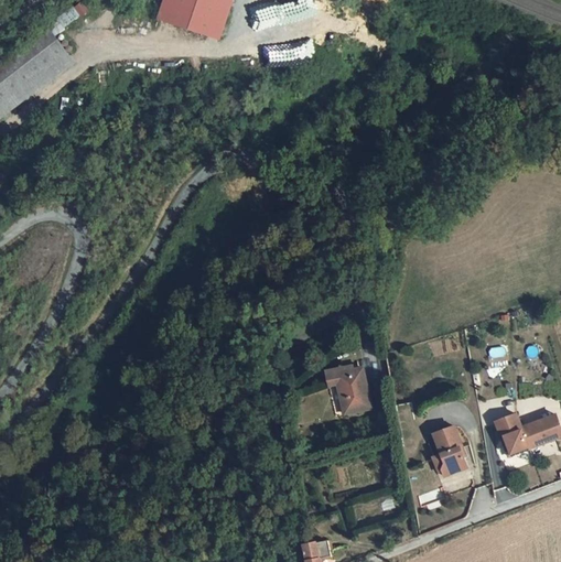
[(157,0),(153,14),(217,34),(226,0),(157,0)]
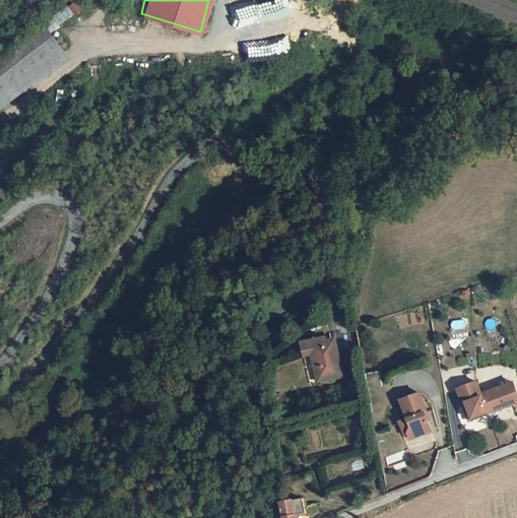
[(0,95),(58,47),(47,33),(56,24),(48,14),(0,54),(0,95)]
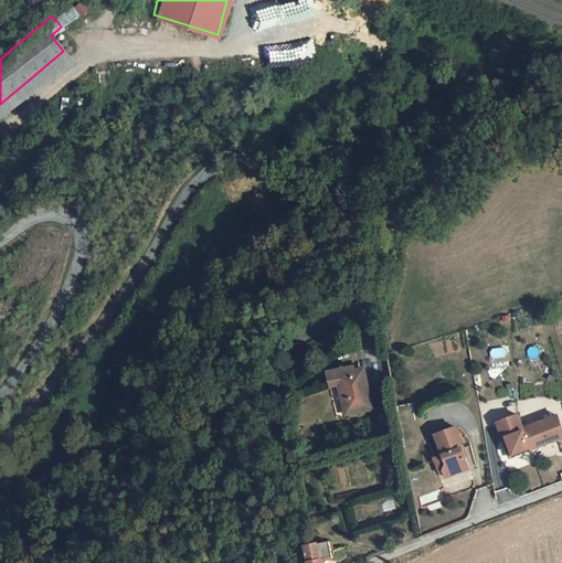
[(70,60),(63,51),(0,104),(0,119),(70,60)]
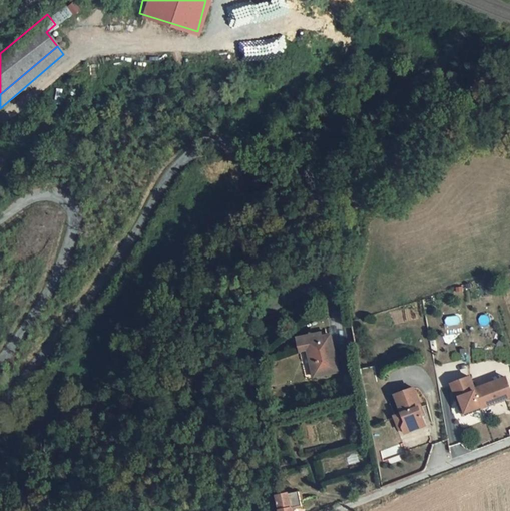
[(308,334),(295,337),(297,349),(306,348),(311,375),(336,370),(328,334),(324,334),(309,338),(308,334)]
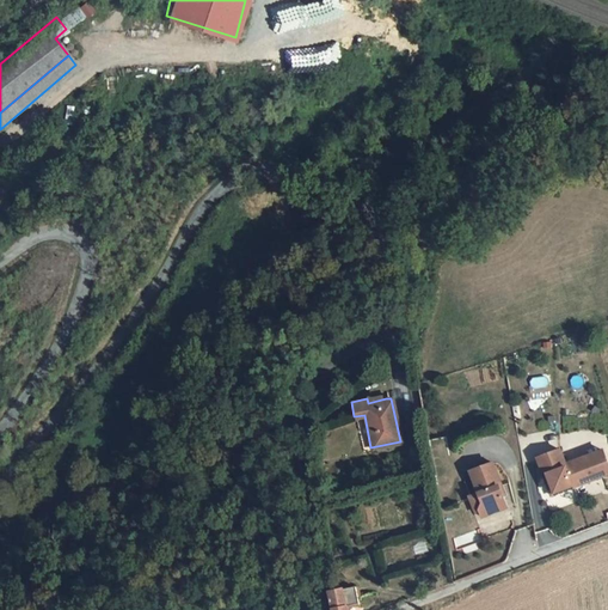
[(558,449),(535,458),(550,495),(607,473),(607,469),(601,450),(564,464),(558,449)]
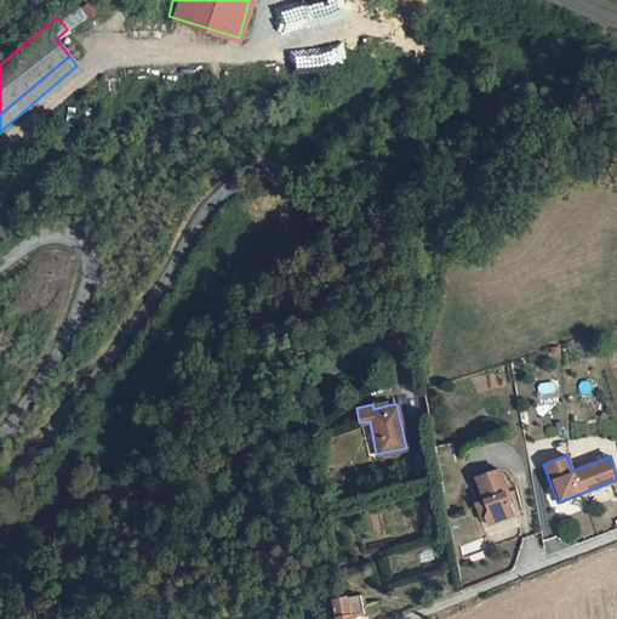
[(497,469),(474,477),(483,499),(486,509),(484,516),(486,523),(512,515),(507,501),(503,493),(506,492),(497,469)]
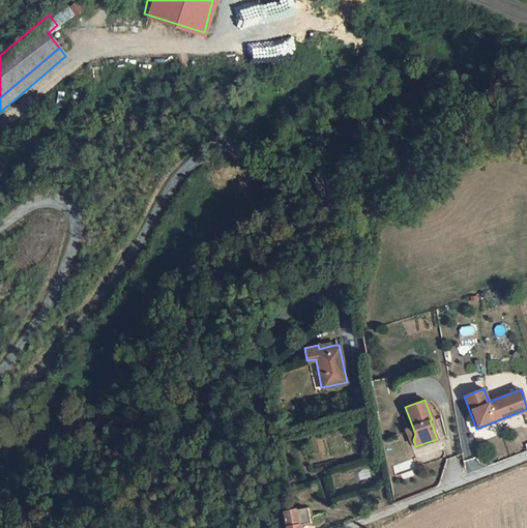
[(412,426),(405,429),(410,441),(413,440),(415,434),(412,426)]
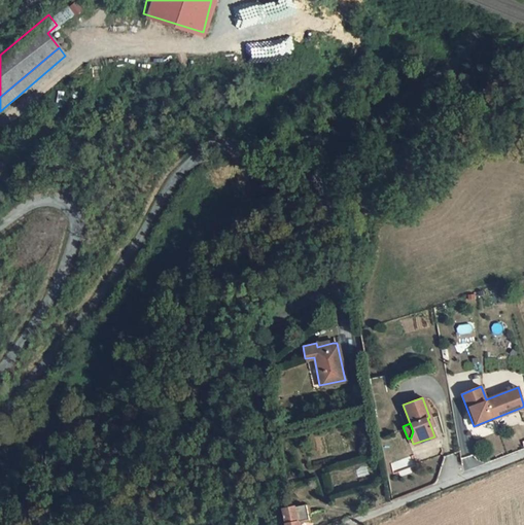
[(295,475),(277,481),(278,487),(298,481),(295,475)]
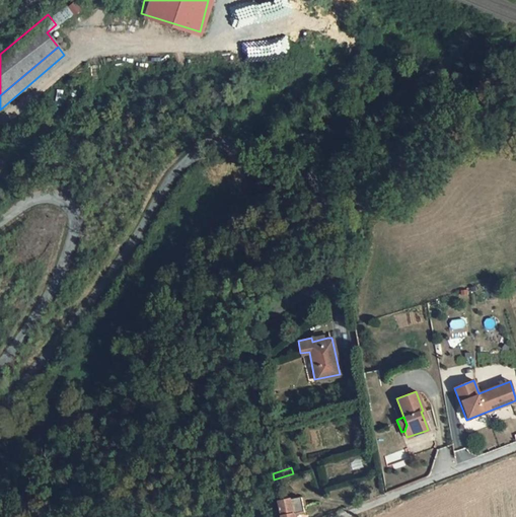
[(290,498),(277,501),(280,514),(280,516),(292,516),(291,512),(302,510),(299,496),(290,498)]
